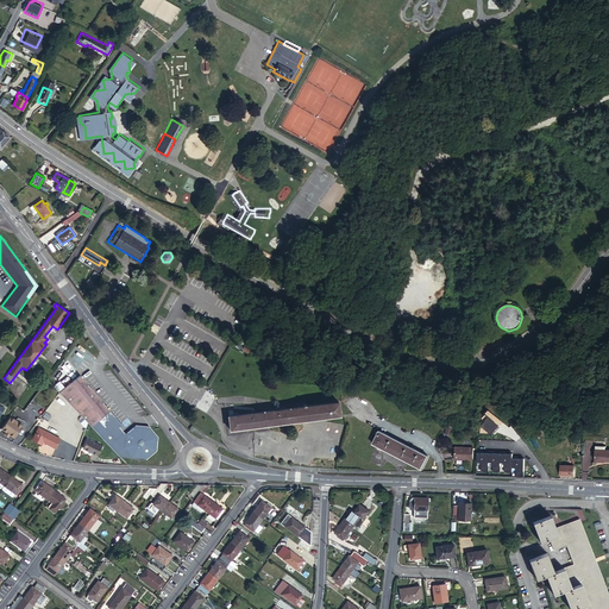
[(110,409),(79,374),(58,393),(82,418),(87,422),(90,426),(98,420),(98,419),(110,409)]
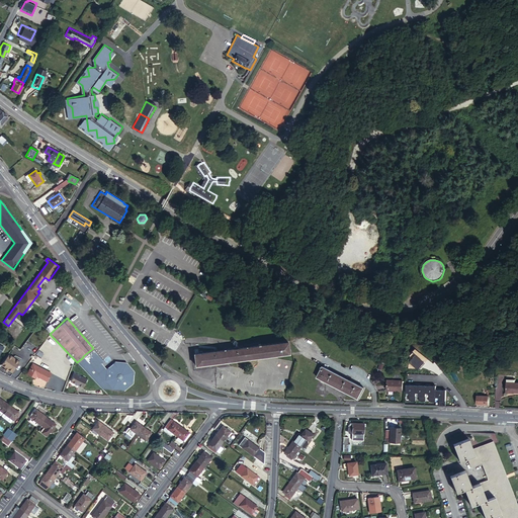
[(52,337),(45,345),(49,348),(56,340),(52,337)]
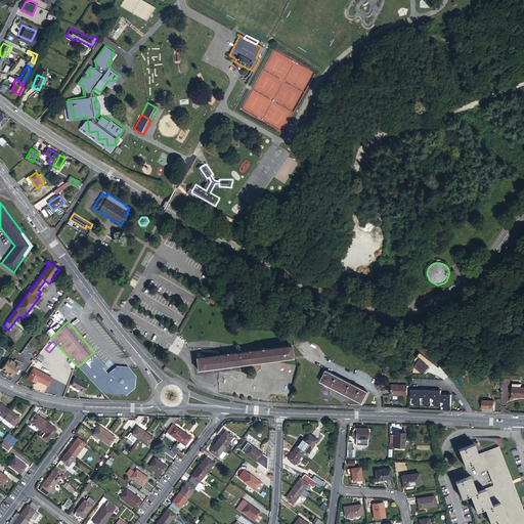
[(200,358),(197,358),(195,358),(198,370),(291,357),(290,345),(200,358)]
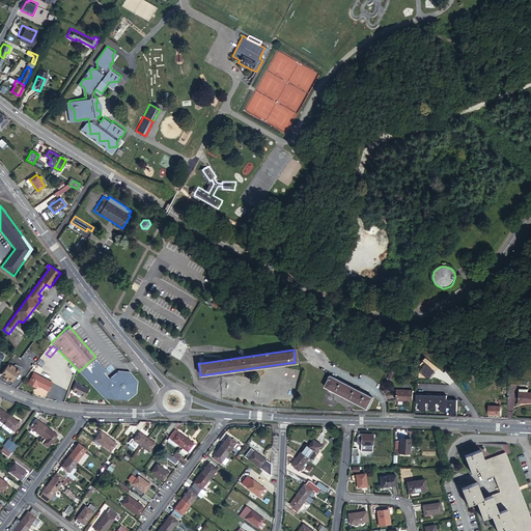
[(43,354),(36,364),(43,367),(48,357),(43,354)]
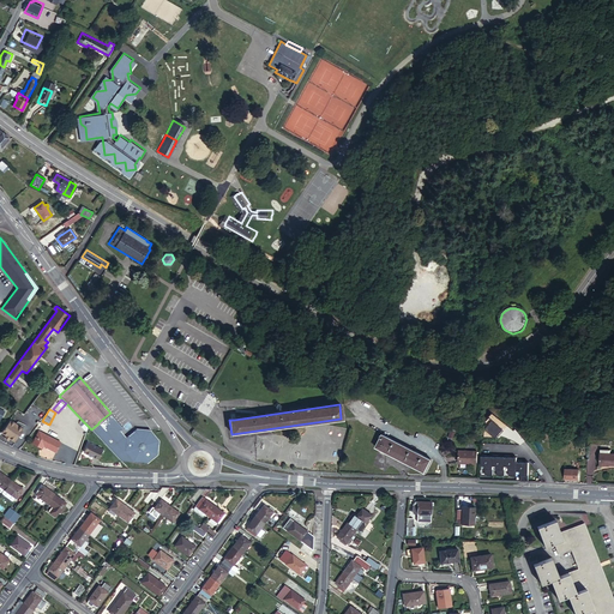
[(158,439),(150,428),(136,427),(126,437),(120,429),(122,427),(110,413),(98,422),(98,423),(91,429),(120,461),(146,462),(157,452),(158,439)]
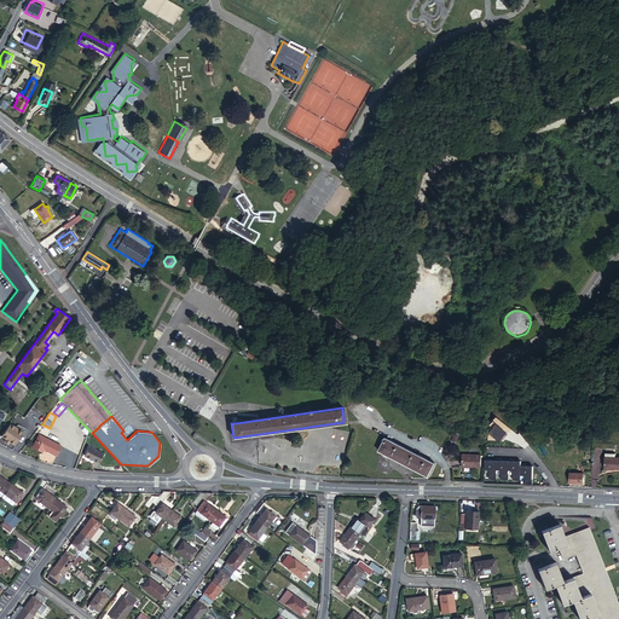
[(22,432),(10,423),(1,437),(6,439),(9,440),(9,441),(13,444),(22,432)]
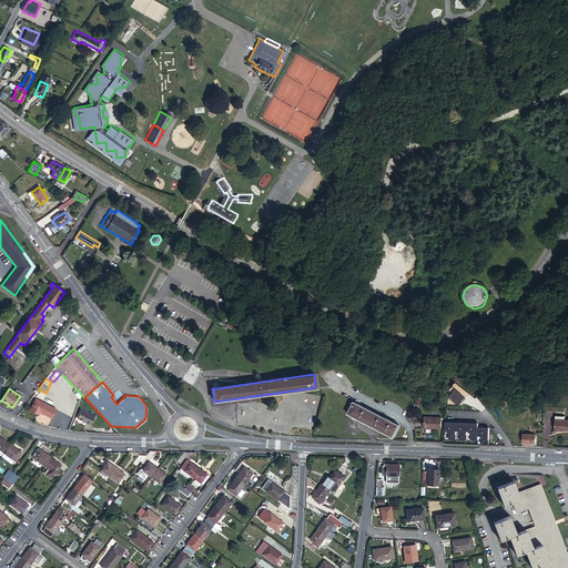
[(466,415),(476,406),(464,393),(454,402),(466,415)]
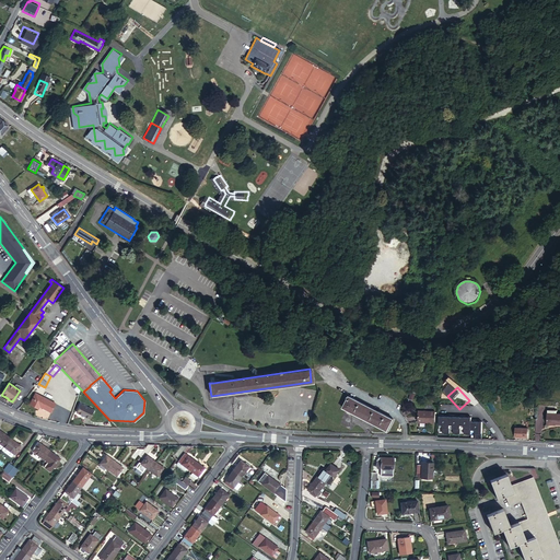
[(55,401),(35,392),(28,403),(36,407),(38,405),(39,403),(42,404),(41,406),(50,410),(55,401)]
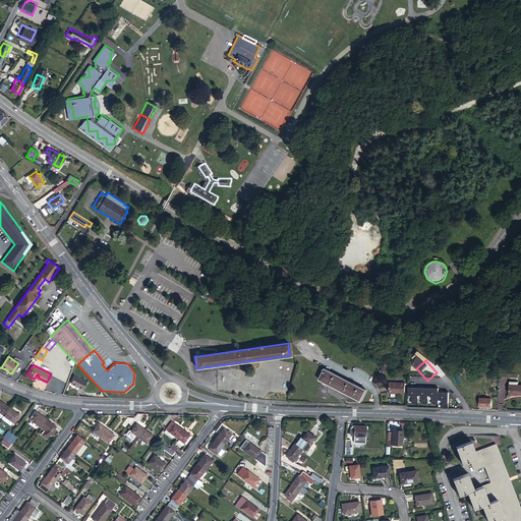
[(324,368),(317,379),(358,400),(364,389),(324,368)]
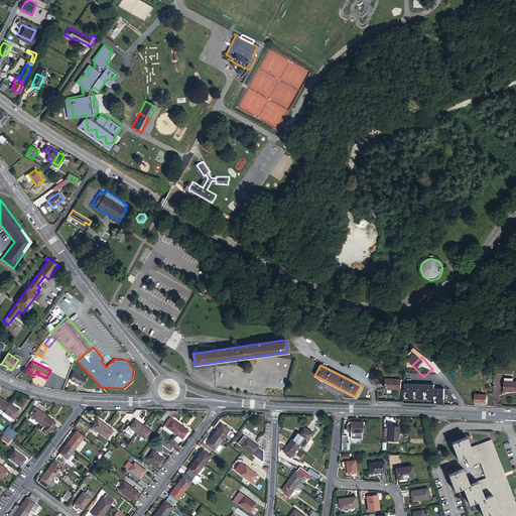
[(87,377),(74,371),(70,380),(83,386),(87,377)]
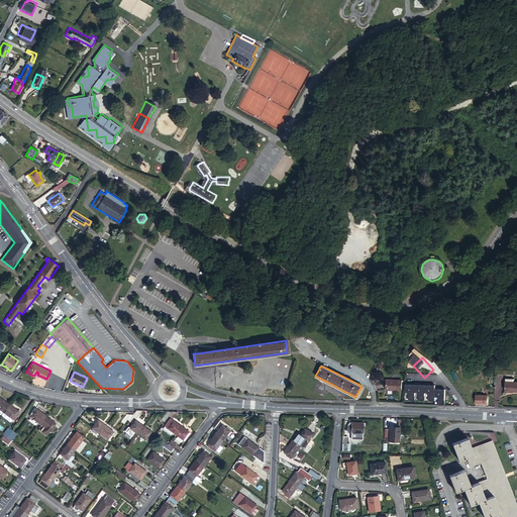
[(446,374),(452,382),(455,380),(449,372),(446,374)]
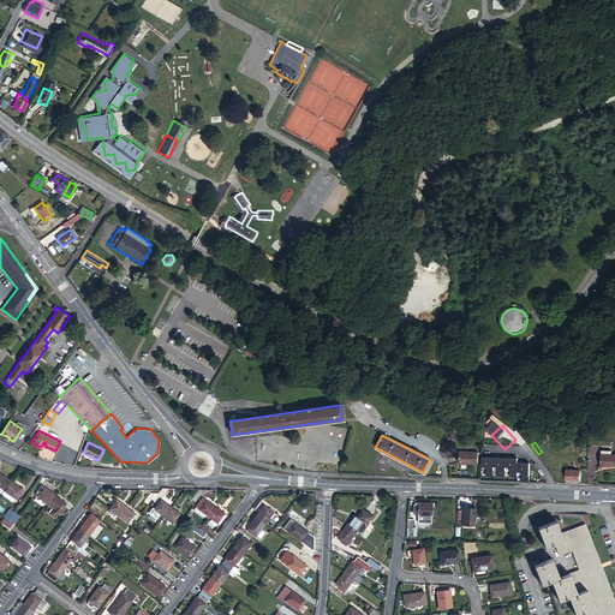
[(52,460),(55,453),(43,447),(40,454),(52,460)]
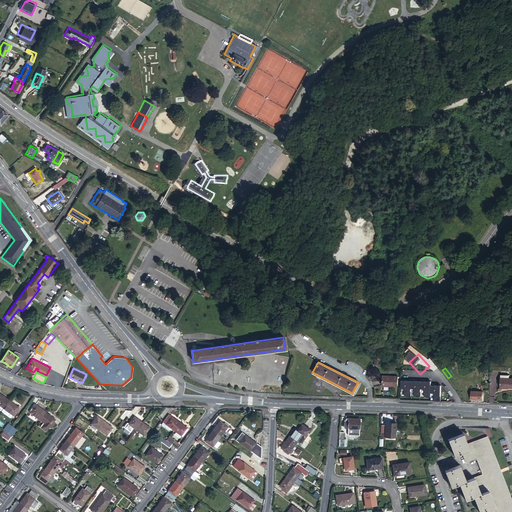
[(381,387),(397,387),(397,377),(382,376),(381,387)]
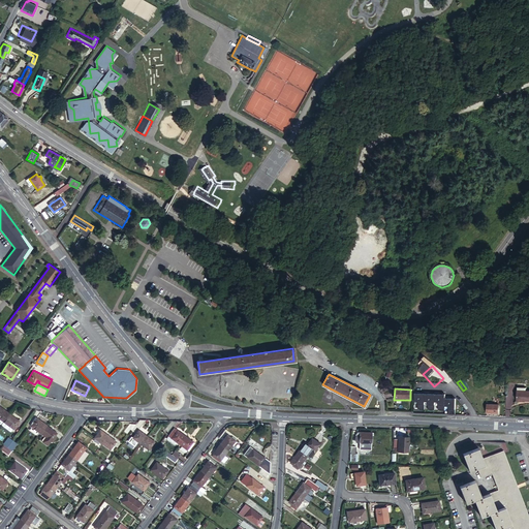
[(517,390),(517,402),(528,402),(528,393),(526,393),(526,390),(517,390)]
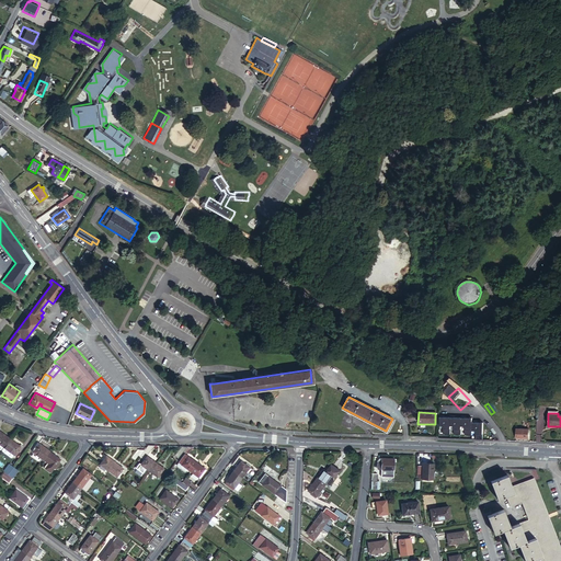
[(443,432),(449,433),(449,424),(449,416),(444,416),(444,415),(439,415),(439,423),(443,423),(443,432)]
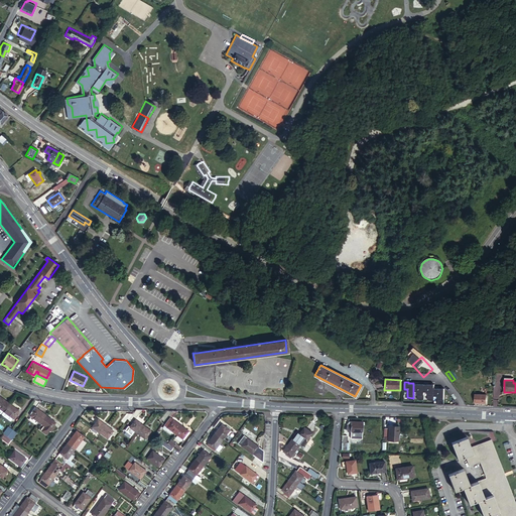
[(416,398),(423,398),(423,390),(423,384),(418,384),(418,382),(414,382),(413,383),(413,390),(417,390),(416,398)]
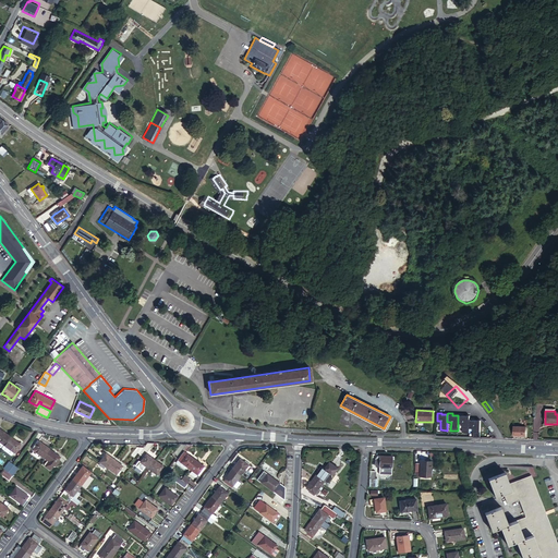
[(461,431),(468,432),(468,426),(469,419),(469,415),(466,415),(462,415),(462,414),(458,414),(458,415),(458,422),(461,422),(461,431)]
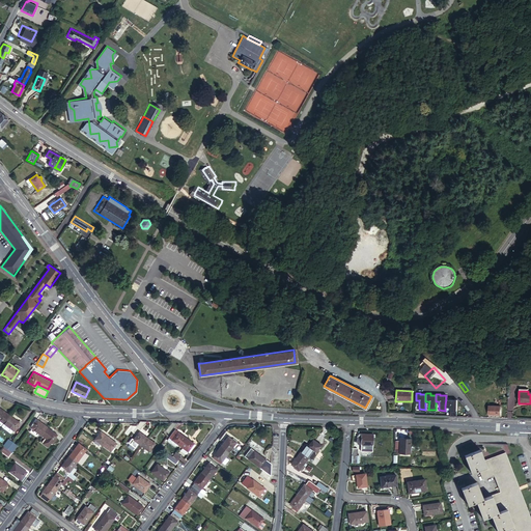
[(446,398),(445,406),(449,406),(448,414),(455,415),(455,398),(454,398),(454,399),(450,399),(450,398),(446,398)]
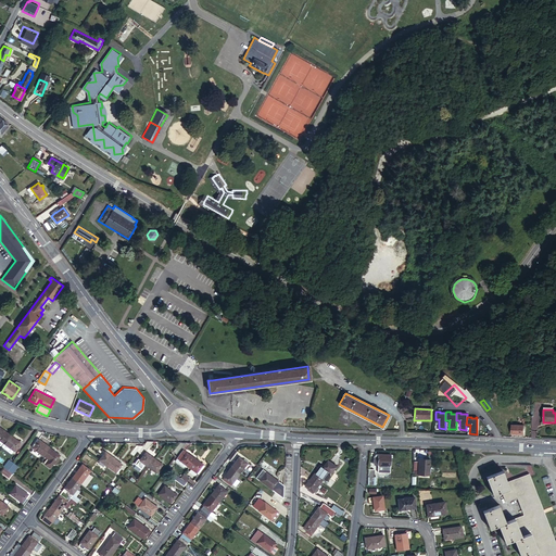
[(510,425),(510,433),(522,433),(523,425),(510,425)]
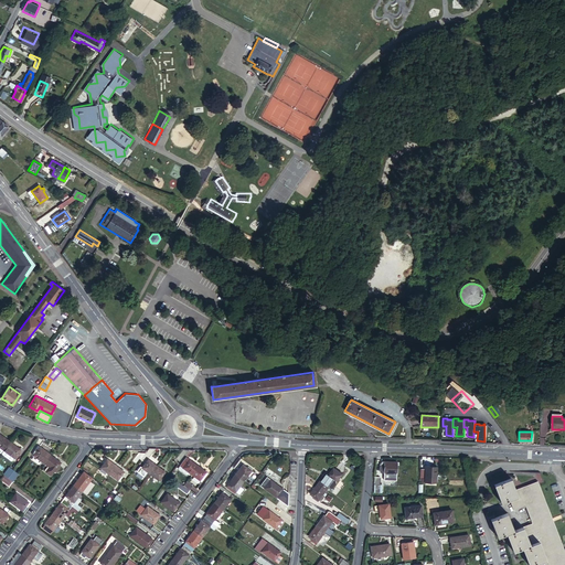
[(2,450),(3,450),(10,443),(0,435),(0,452),(2,450)]
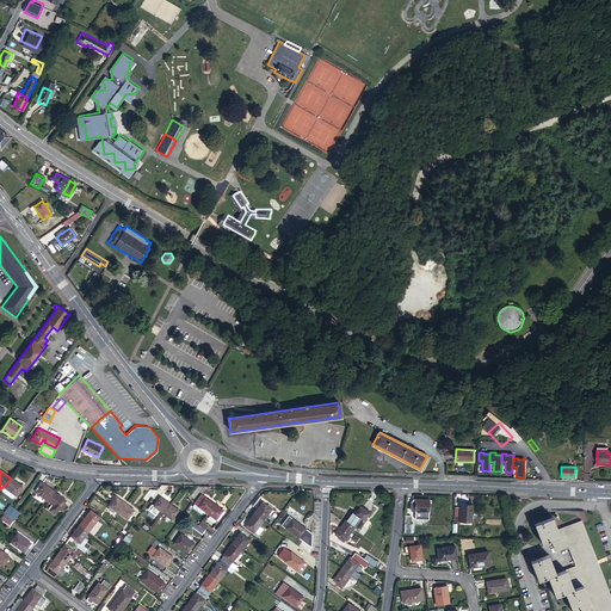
[(11,479),(4,487),(17,498),(20,492),(18,491),(22,487),(11,479)]
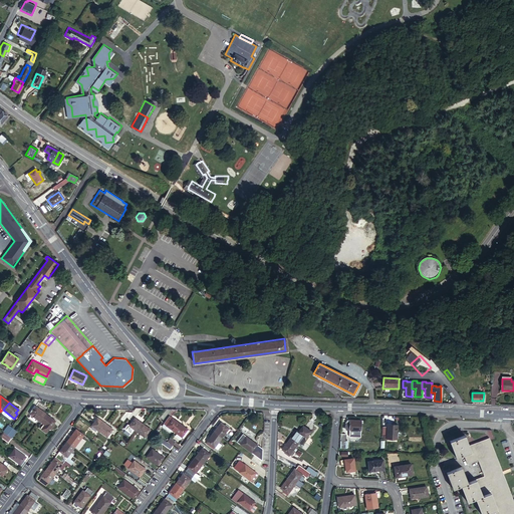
[(39,422),(45,414),(34,406),(28,414),(39,422)]
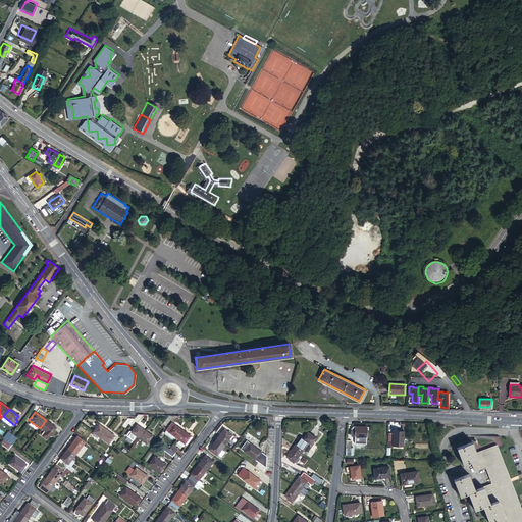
[(138,423),(144,415),(138,414),(136,417),(134,419),(132,422),(135,424),(137,422),(138,423)]
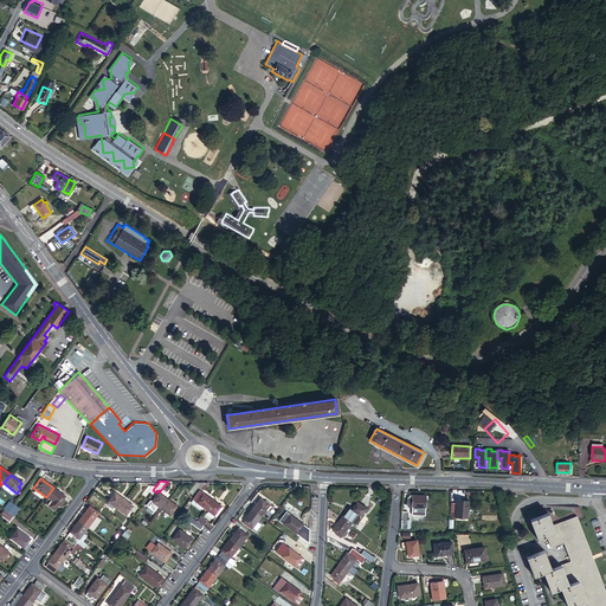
[(202,483),(197,483),(189,491),(193,495),(195,492),(202,483)]
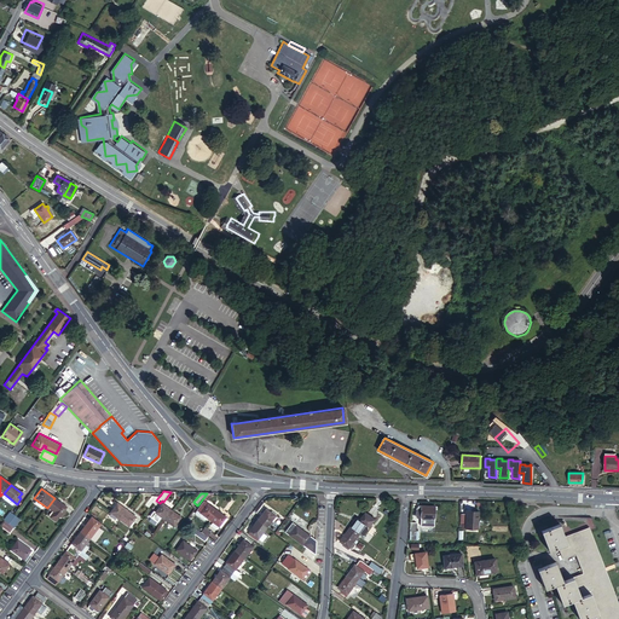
[(213,493),(207,493),(200,503),(201,504),(196,512),(208,520),(215,510),(206,503),(213,493)]
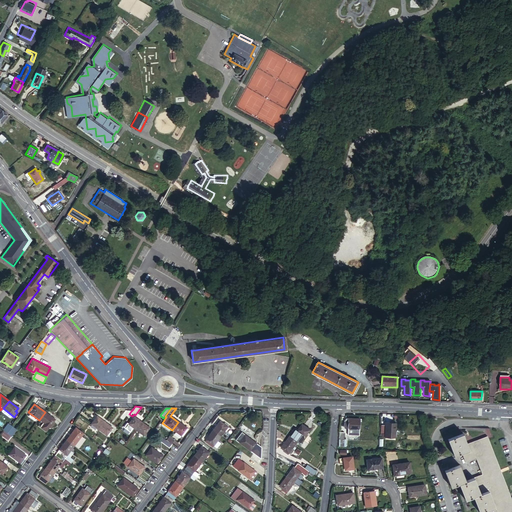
[(120,417),(124,421),(129,414),(131,411),(125,411),(120,417)]
